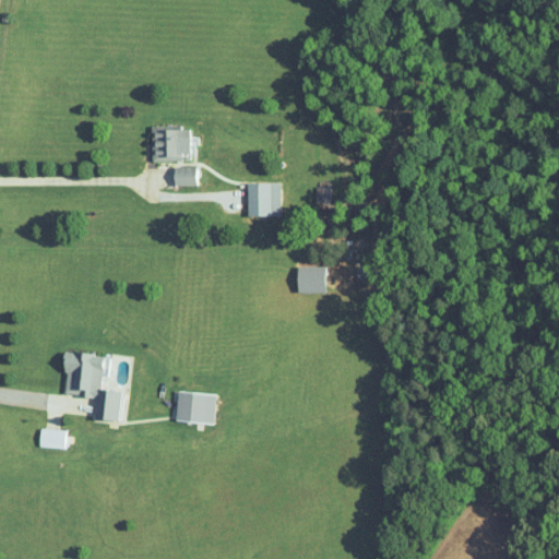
[(190,128),(152,129),(153,161),(190,159),(190,128)]
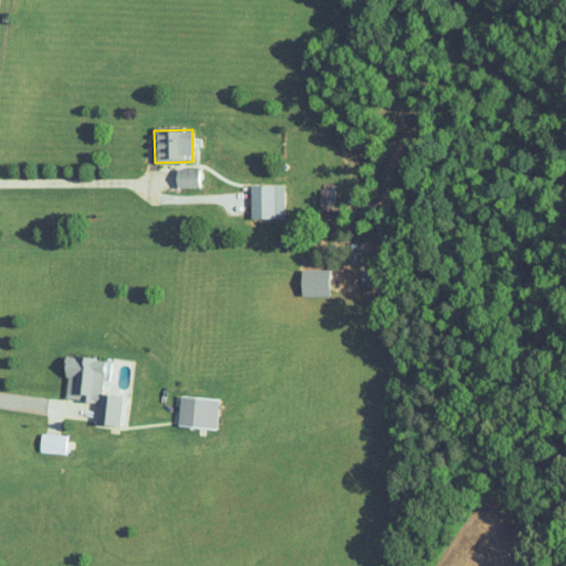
[(177,169),(178,188),(200,188),(199,168),(177,169)]
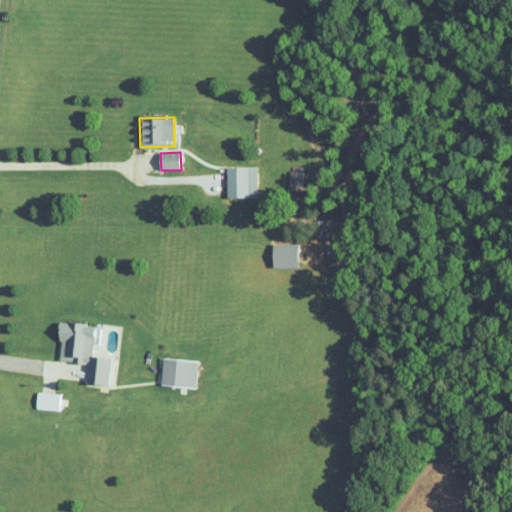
[(256,198),(257,167),(227,167),(227,198),(256,198)]
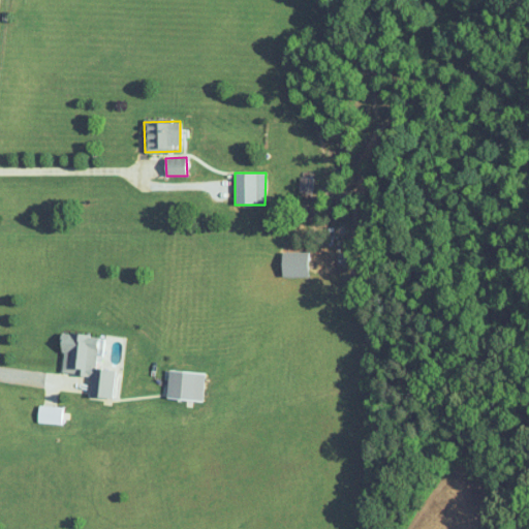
[(112,397),(115,369),(97,366),(101,336),(65,331),(60,371),(91,375),(88,394),(112,397)]
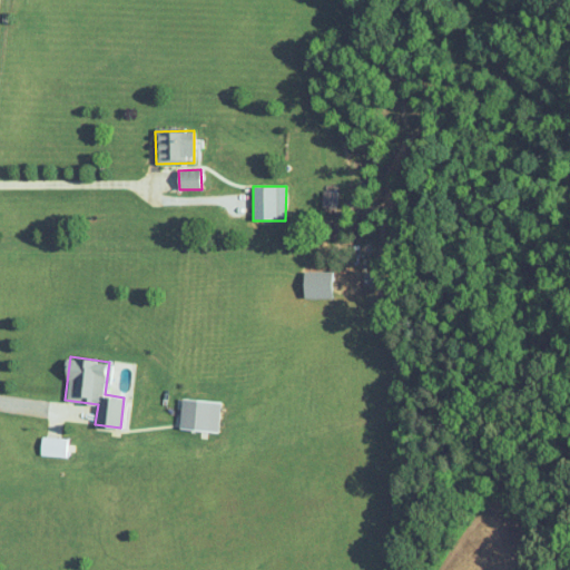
[(217,431),(222,401),(183,395),(179,426),(217,431)]
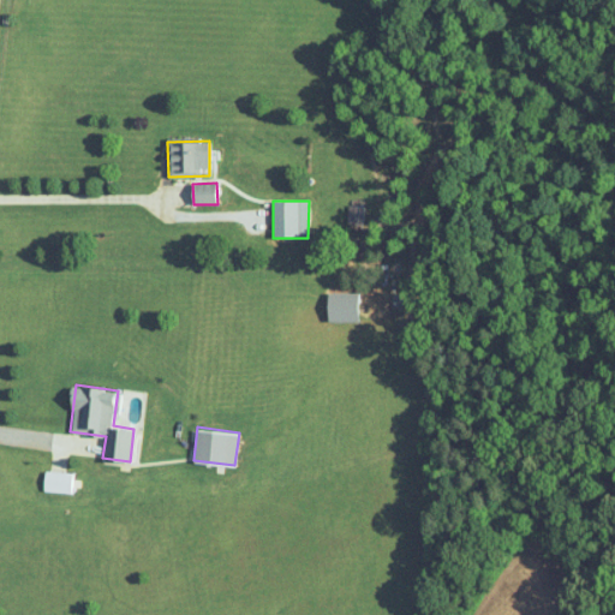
[(71,471),(45,470),(43,490),(71,491),(71,471)]
